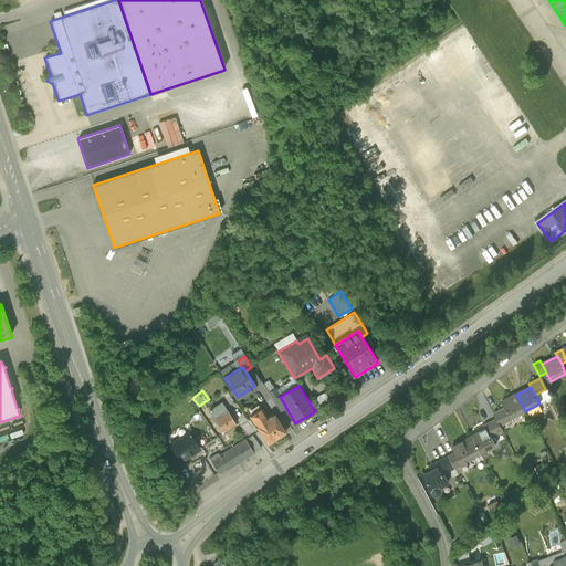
[(280,411),(285,407),(285,406),(280,397),(275,390),(269,394),(280,411)]
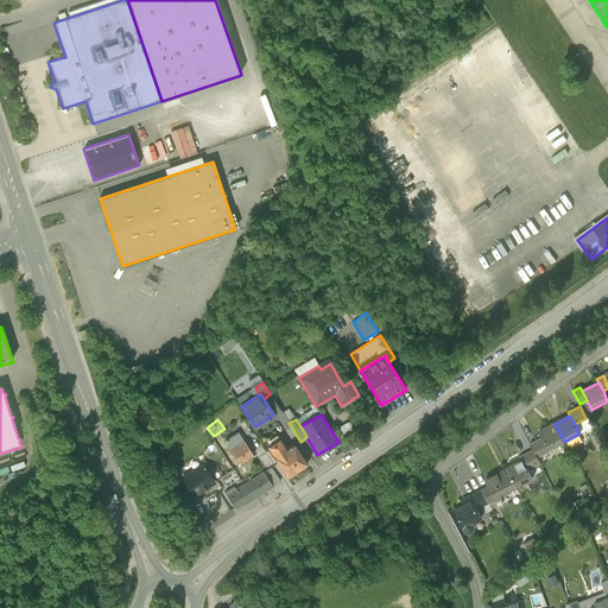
[(549,449),(564,442),(555,424),(539,431),(543,438),(548,447),(549,449)]
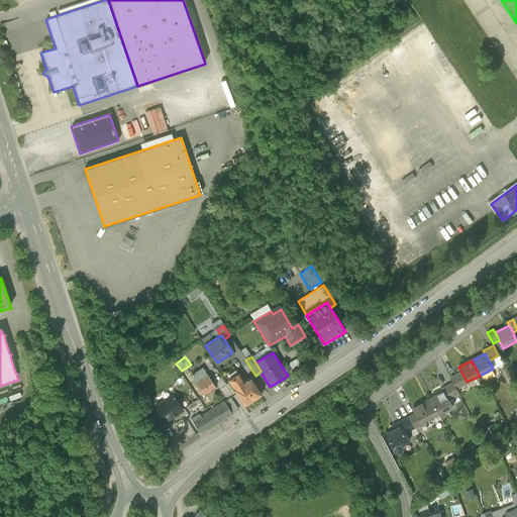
[(215,386),(203,367),(191,374),(194,380),(203,393),(215,386)]
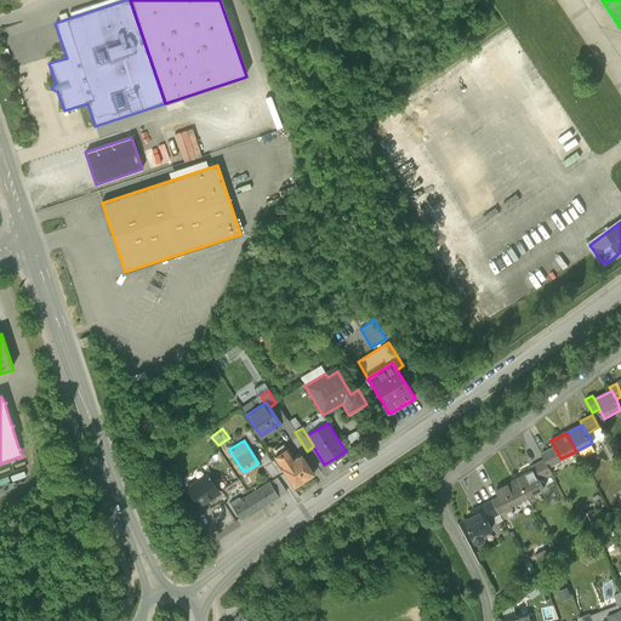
[(233,456),(229,449),(223,442),(218,445),(227,460),(233,456)]
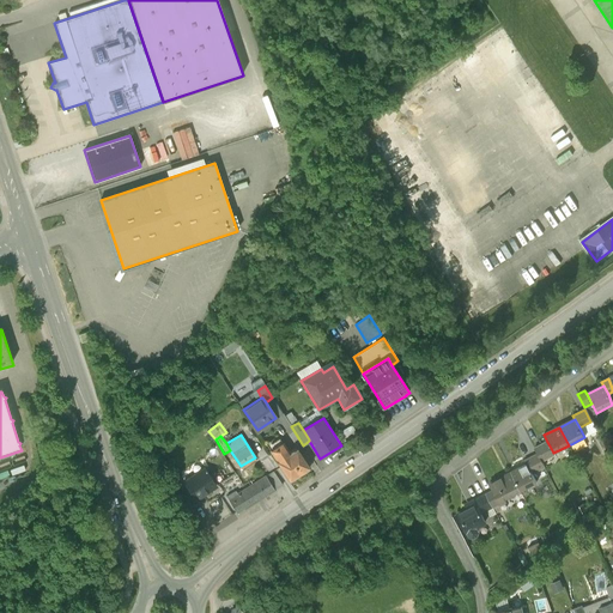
[(272,451),(284,444),(280,437),(267,445),(272,451)]
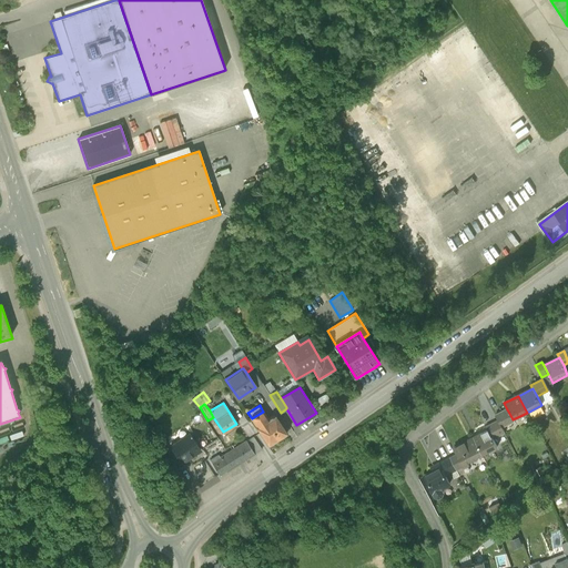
[(511,417),(507,409),(495,416),(498,422),(501,428),(508,425),(505,421),(511,417)]
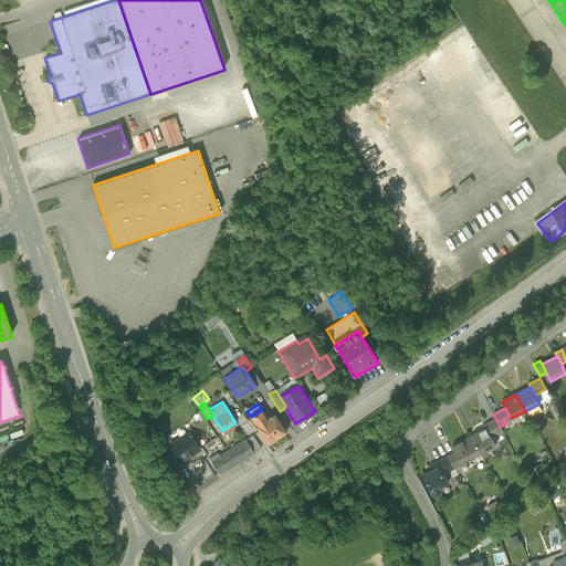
[(268,418),(262,410),(251,417),(269,444),(286,432),(274,413),(268,418)]
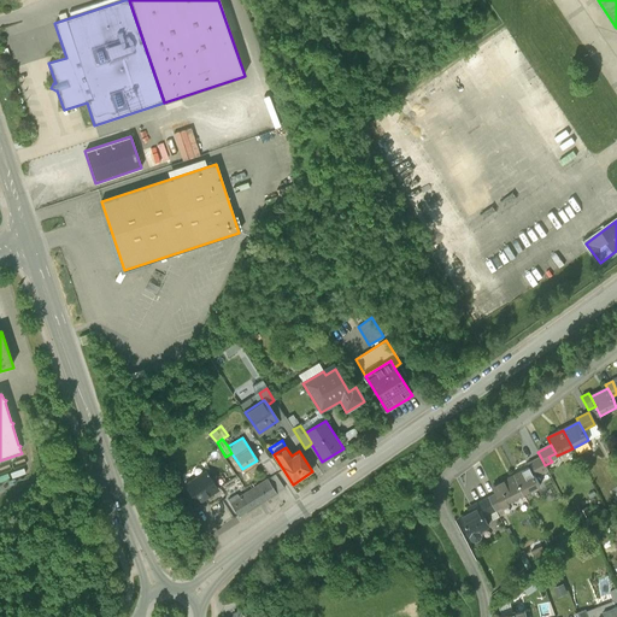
[(547,471),(545,465),(541,458),(528,464),(530,468),(535,477),(547,471)]
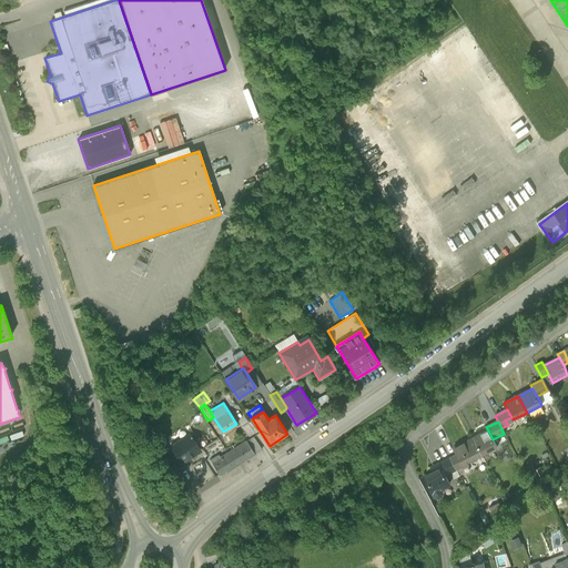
[(469,440),(478,459),(498,450),(493,439),(488,430),(469,440)]
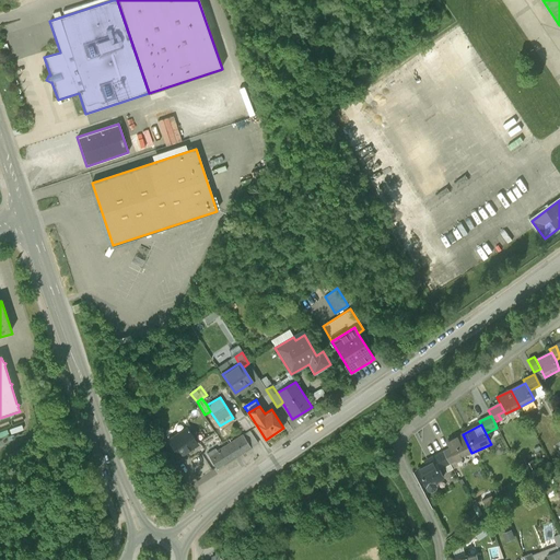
[(197,444),(186,428),(168,440),(174,447),(179,455),(197,444)]
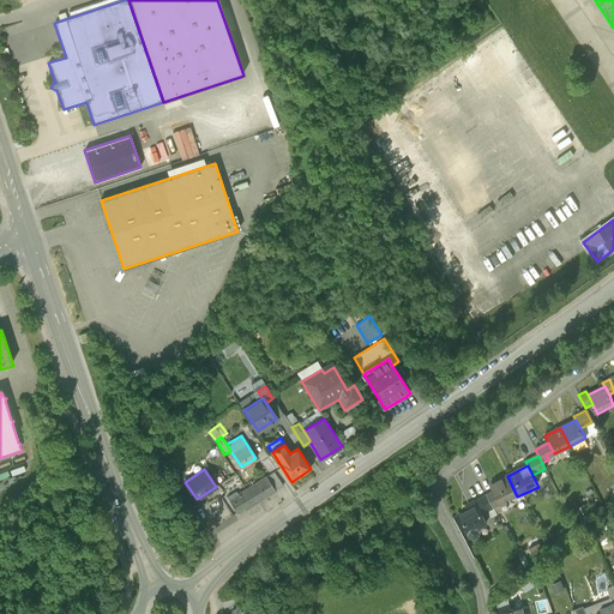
[(266,476),(275,491),(283,486),(274,471),(266,476)]
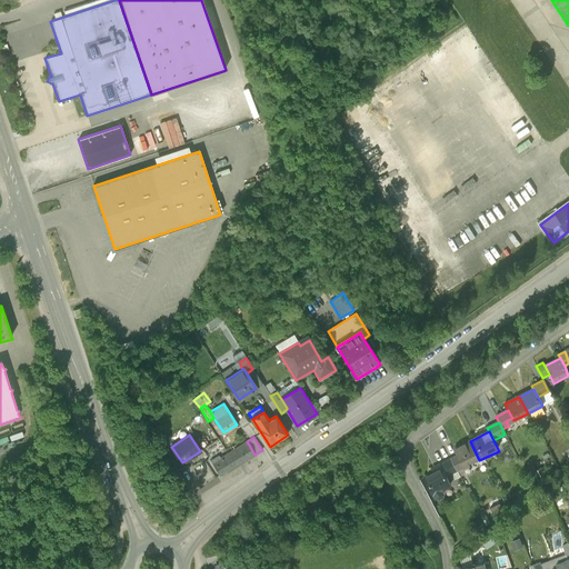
[(255,455),(247,441),(221,458),(219,456),(210,460),(219,475),(227,469),(228,470),(255,455)]
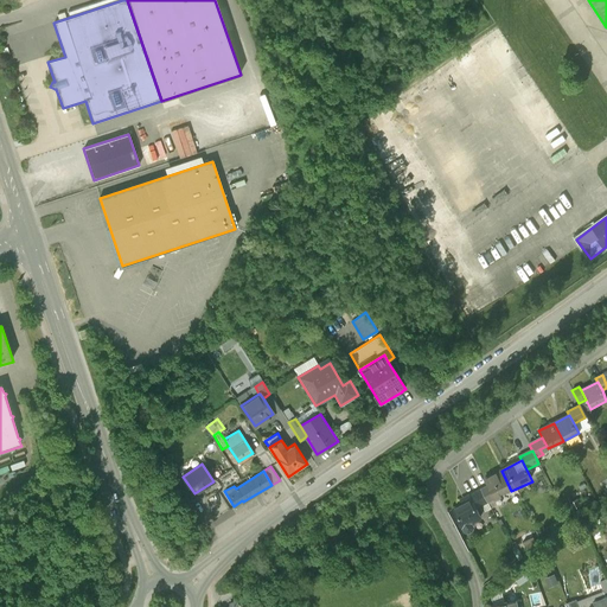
[(494,499),(511,491),(502,471),(485,479),(489,486),(494,499)]
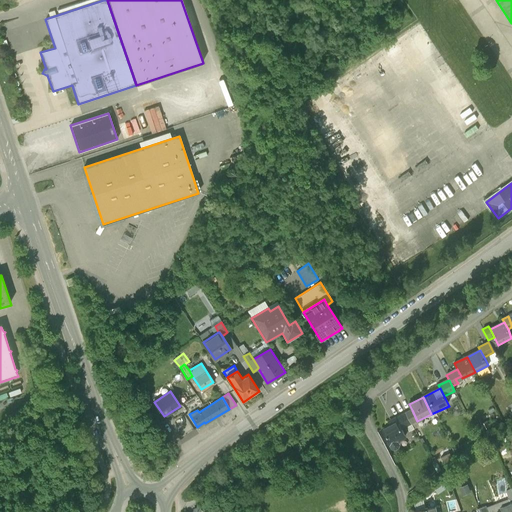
[(164,416),(159,409),(153,413),(160,423),(166,419),(164,416)]
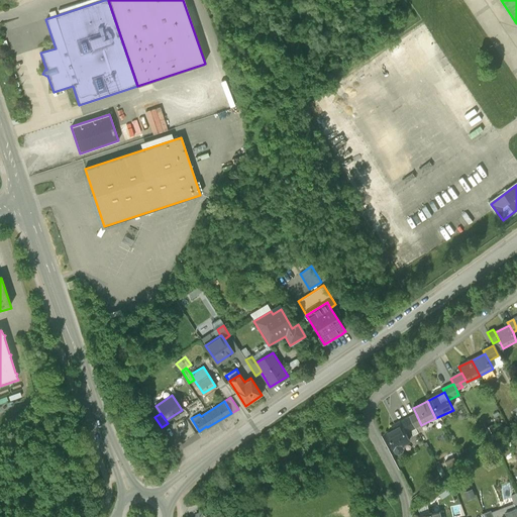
[(421,425),(416,414),(408,418),(413,429),(421,425)]
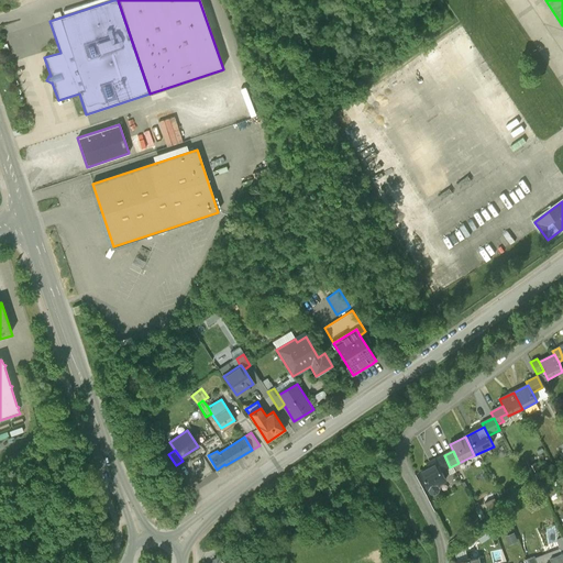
[(450,467),(444,455),(435,460),(438,464),(442,472),(450,467)]
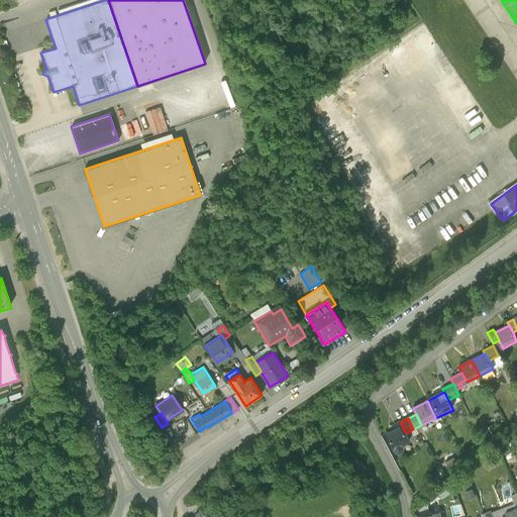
[(402,426),(388,433),(397,451),(401,452),(404,450),(404,447),(403,444),(410,440),(406,433),(402,426)]
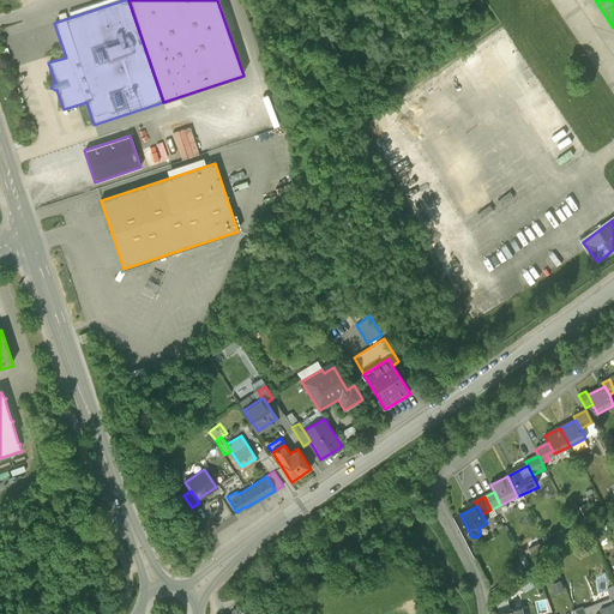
[(605,576),(600,566),(594,570),(599,578),(605,576)]
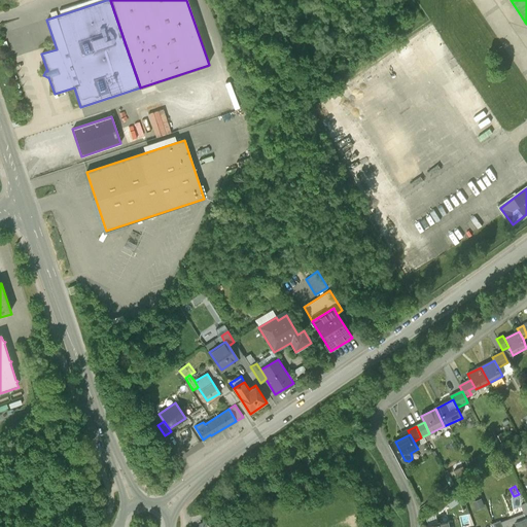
[(485,507),(482,499),(473,502),(477,511),(485,507)]
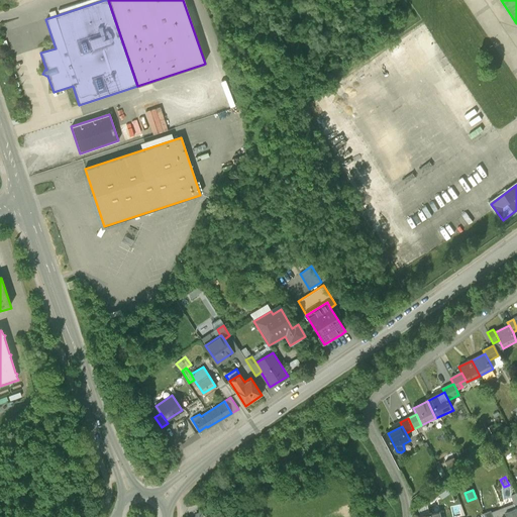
[(447,491),(436,499),(439,503),(448,496),(447,495),(449,493),(447,491)]
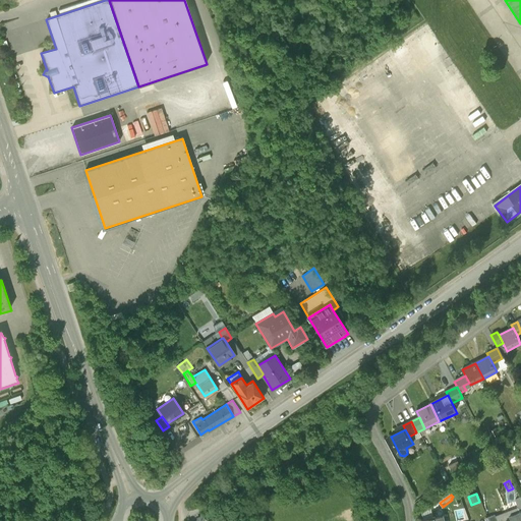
[(518,509),(495,519),(495,520),(511,520),(510,518),(520,514),(519,513),(518,509)]
